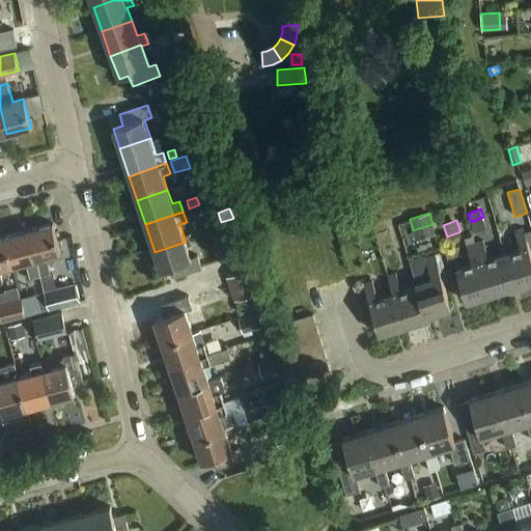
[(222,225),(226,241),(236,238),(232,222),(222,225)]
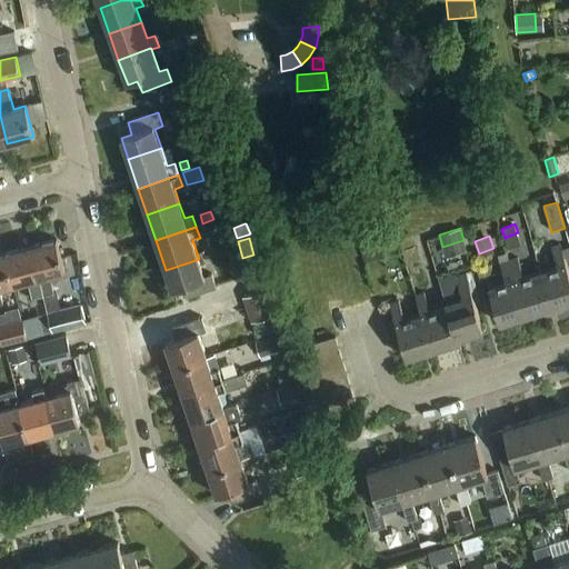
[(388,240),(372,245),(377,259),(391,255),(388,240)]
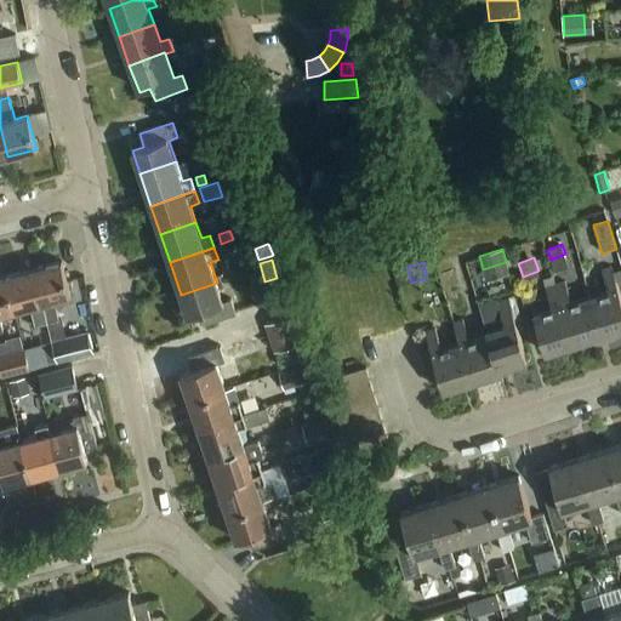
[(61,263),(33,271),(46,324),(58,320),(53,301),(70,296),(61,263)]
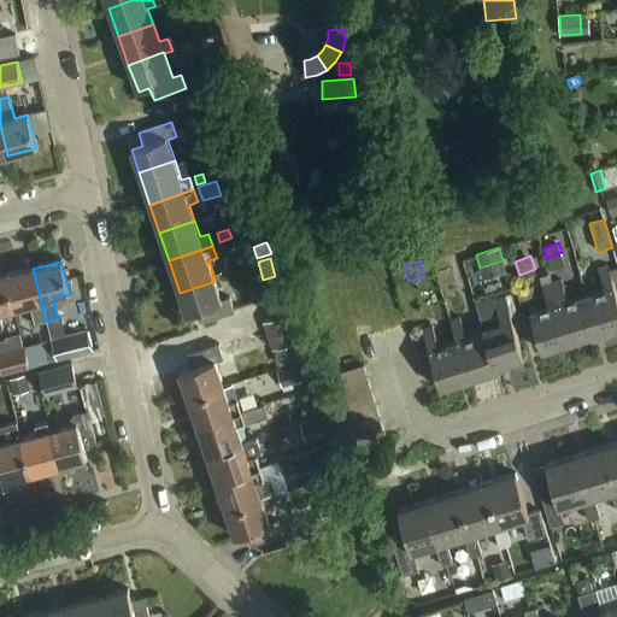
[(587,295),(599,334),(616,328),(616,293),(609,268),(599,270),(605,289),(587,295)]
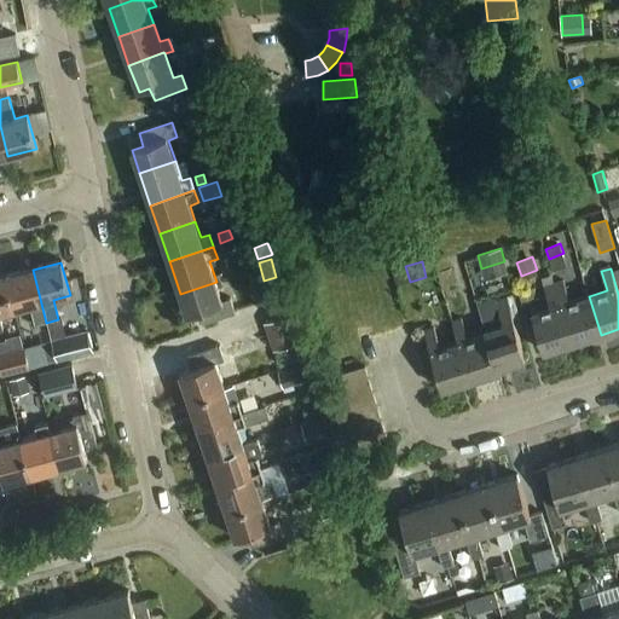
[(33,270),(4,277),(13,311),(29,306),(35,325),(46,323),(33,270)]
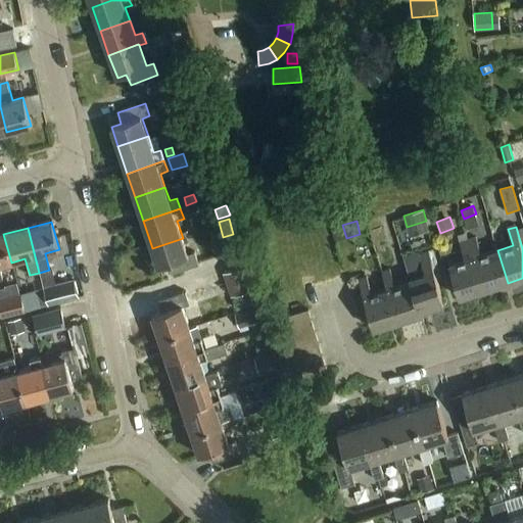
[(3,234),(0,235),(0,280),(3,280),(0,268),(0,265),(11,263),(3,234)]
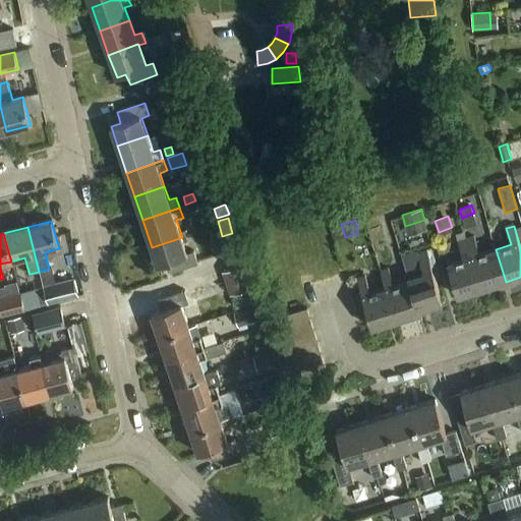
[(182,237),(152,247),(158,267),(167,264),(172,274),(176,273),(198,265),(196,259),(194,252),(187,254),(182,237)]
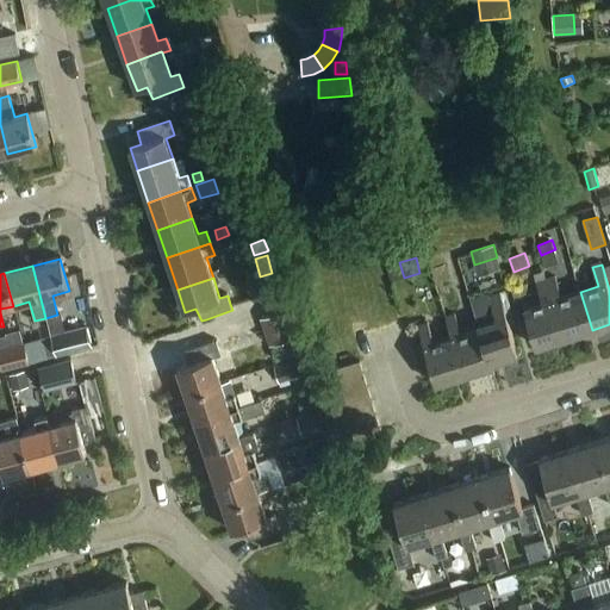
[(564,338),(592,330),(580,292),(561,298),(555,278),(546,281),(564,338)]
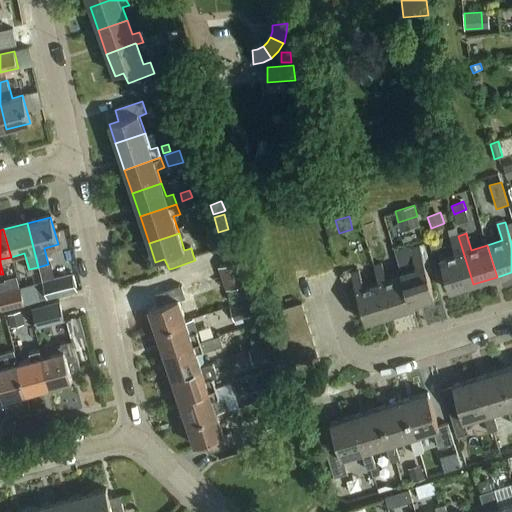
[(450,292),(473,284),(458,236),(450,238),(455,255),(440,260),(450,292)]
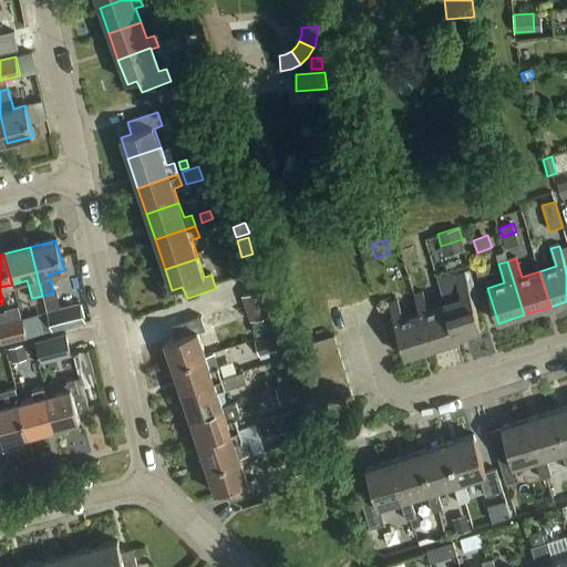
[(446,306),(456,338),(482,330),(465,272),(455,276),(462,297),(444,302),(445,306),(446,306)]
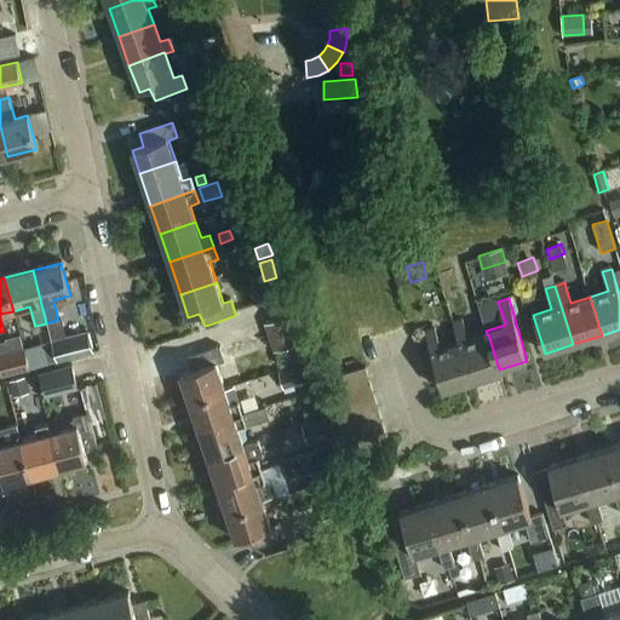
[(292,315),(264,323),(274,351),(302,343),(292,315)]
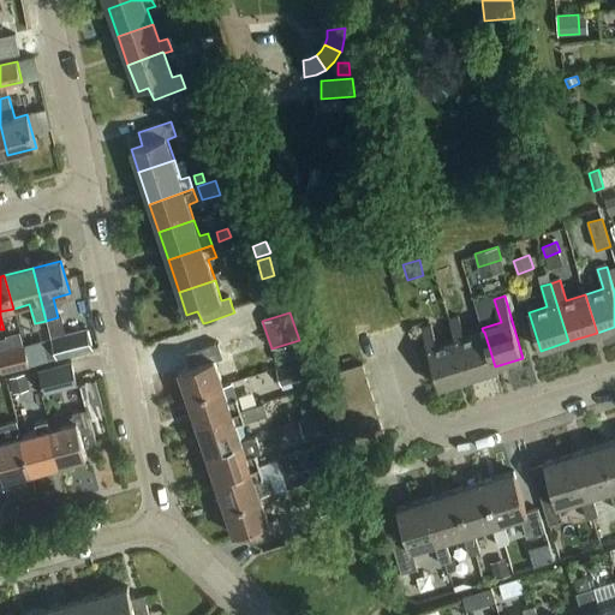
[(449,321),(455,341),(457,340),(469,380),(496,370),(495,366),(484,332),(483,332),(465,338),(459,318),(449,321)]
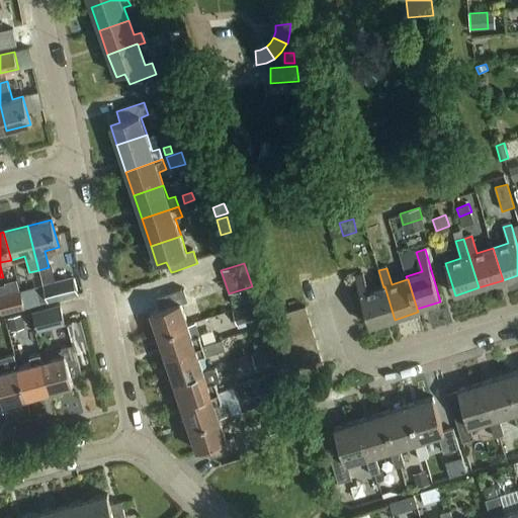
[(384,286),(383,287),(368,291),(363,275),(355,277),(370,327),(395,320),(384,286)]
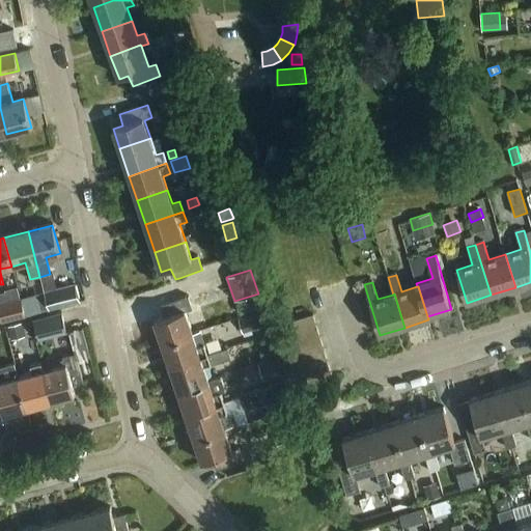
[(45,292),(49,309),(76,302),(72,285),(44,292),(45,292)]
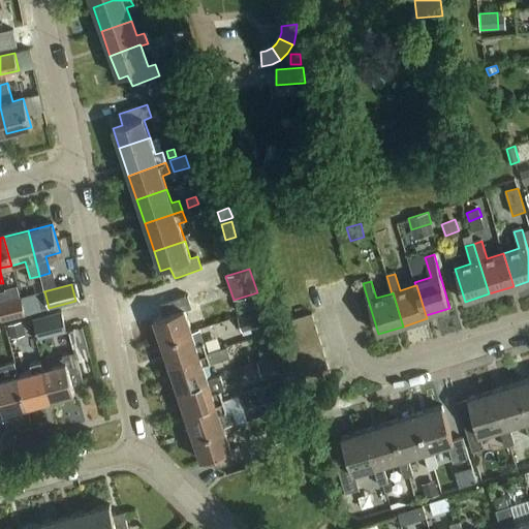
[(44,291),(36,293),(41,310),(49,308),(44,291)]
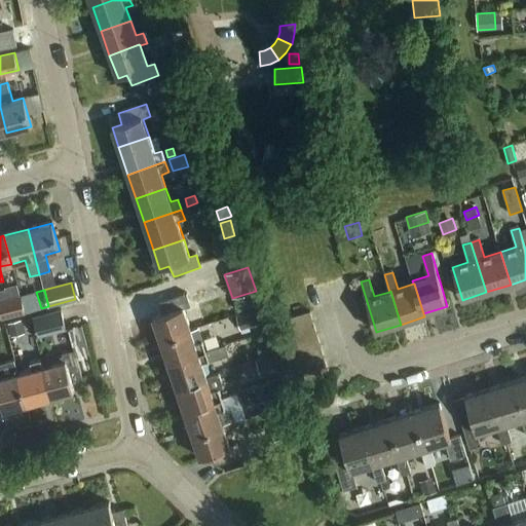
[(160,340),(190,331),(183,309),(190,306),(186,295),(158,303),(162,314),(152,317),(160,340)]
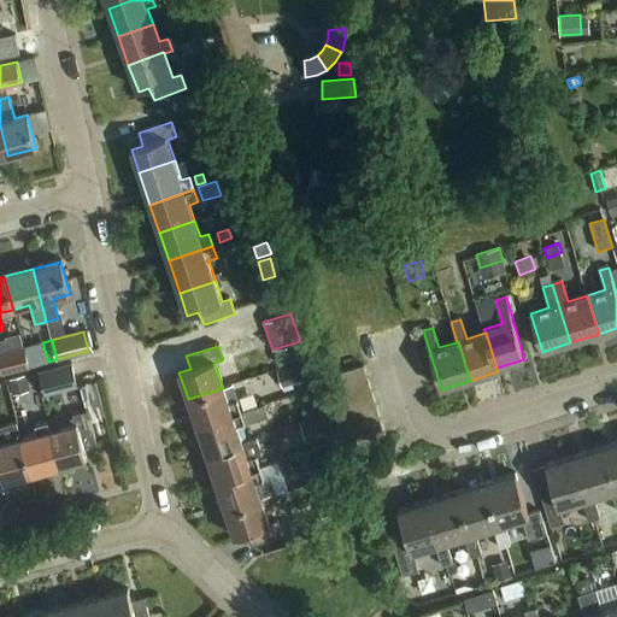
[(23,348),(0,353),(0,369),(1,375),(29,368),(24,348),(23,348)]
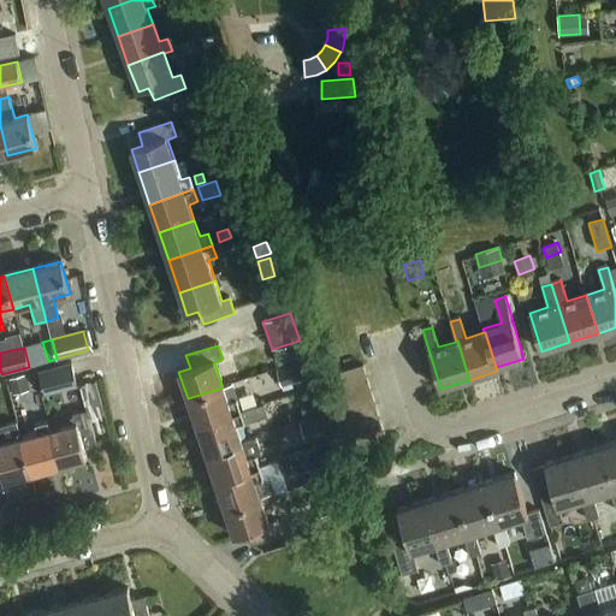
[(304,360),(276,369),(283,386),(311,378),(304,360)]
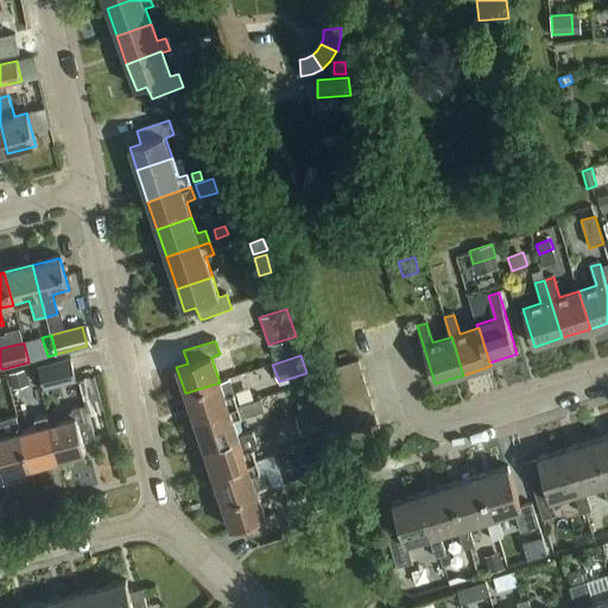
[(70,360),(38,368),(44,390),(75,381),(70,360)]
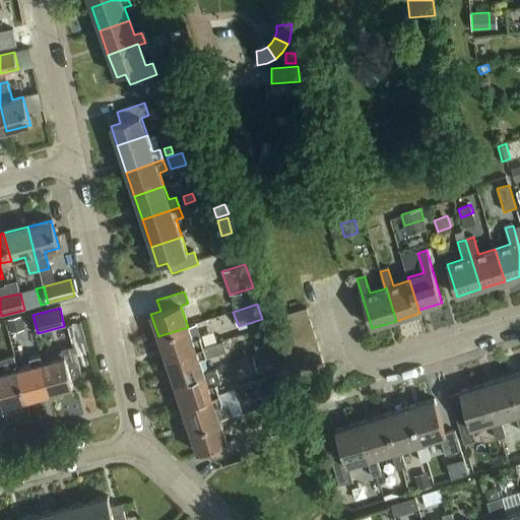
[(284,316),(287,328),(310,321),(307,309),(284,316)]
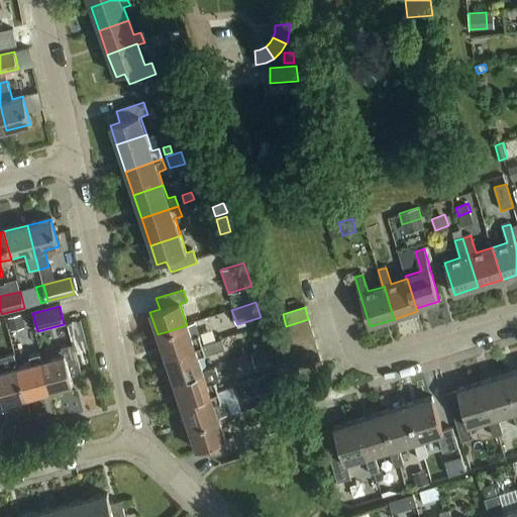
[(22,315),(7,318),(7,319),(10,332),(25,328),(22,316),(22,315)]
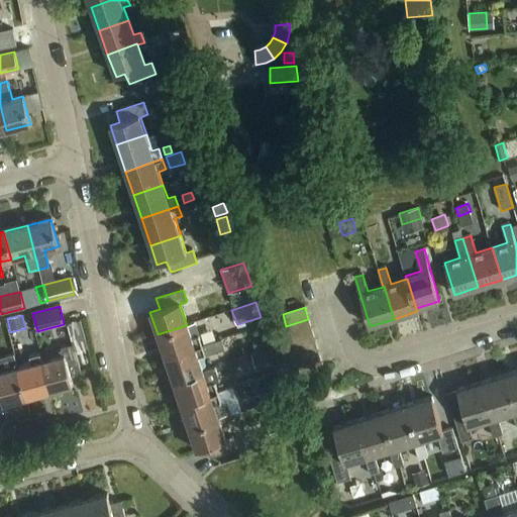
[(286,326),(290,337),(312,330),(308,319),(286,326)]
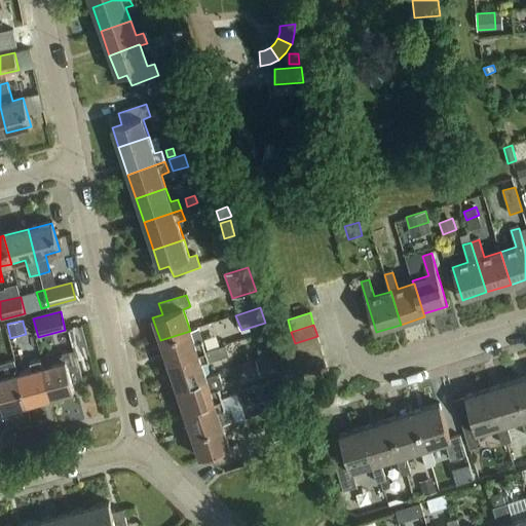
[(190,331),(160,340),(168,365),(205,352),(201,341),(197,330),(190,333),(190,331)]
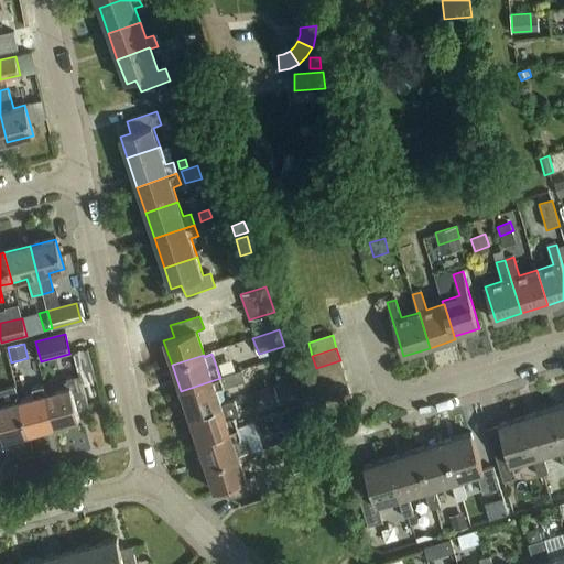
[(316,368),(321,381),(345,373),(340,360),(316,368)]
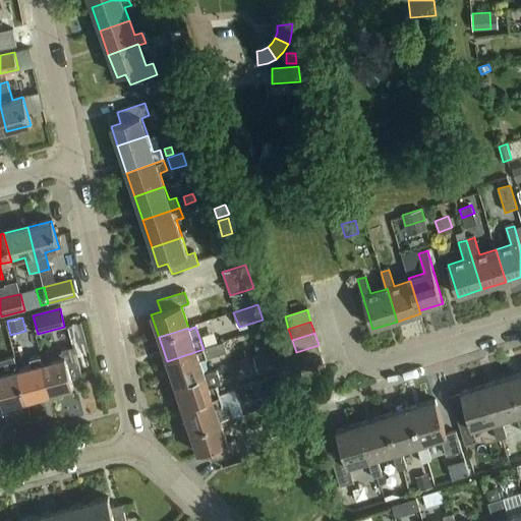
[(270,336),(254,341),(257,352),(274,347),(270,336)]
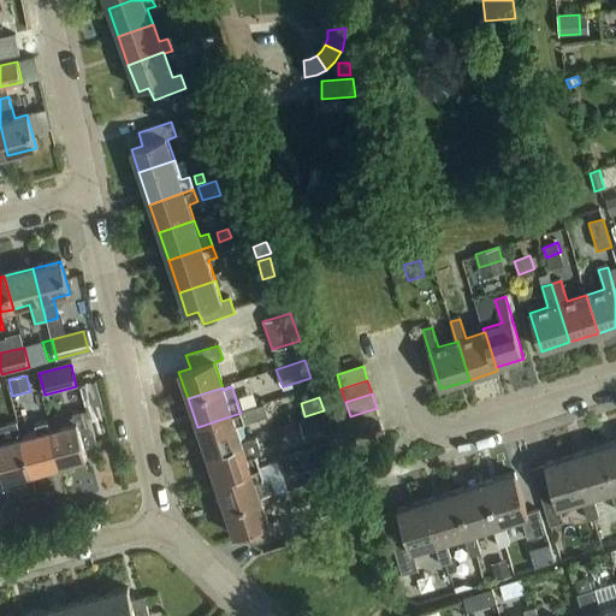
[(236,427),(244,424),(268,415),(265,404),(241,413),(197,427),(206,455),(241,443),(236,427)]
